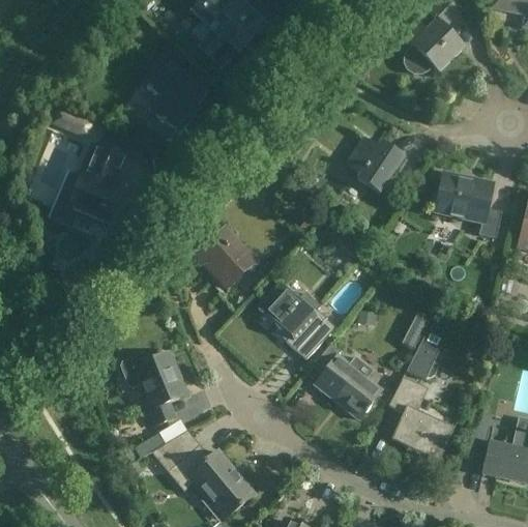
[(234,0),(231,3),(228,0),(201,0),(192,10),(201,19),(191,30),(204,44),(201,47),(222,66),(237,50),(239,52),(266,23),(240,0),(234,0)]
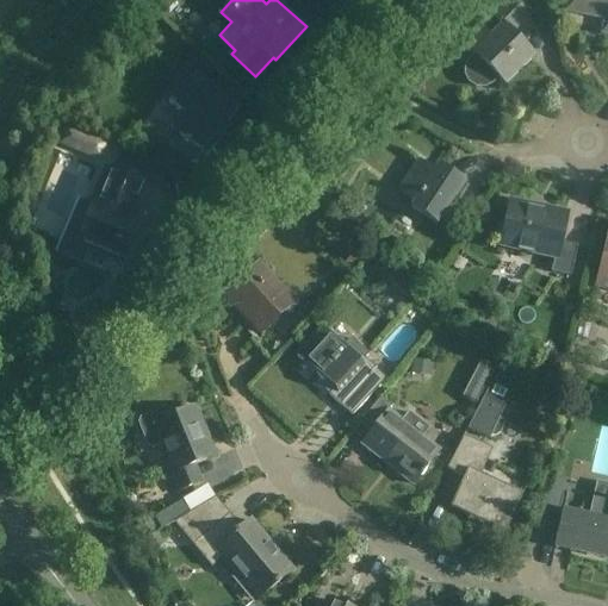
[(527,13),(514,0),(494,0),(486,7),(492,13),(465,41),(476,51),(470,57),(466,64),(466,74),(470,81),(478,85),(486,85),(494,81),(500,76),(504,82),(533,55),(509,30),(527,13)]
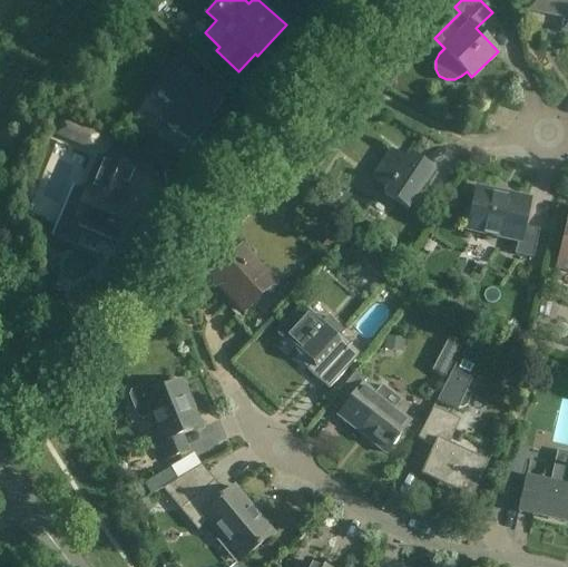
[(534,0),(532,8),(567,16),(567,22),(566,28),(567,28),(567,0),(534,0)]
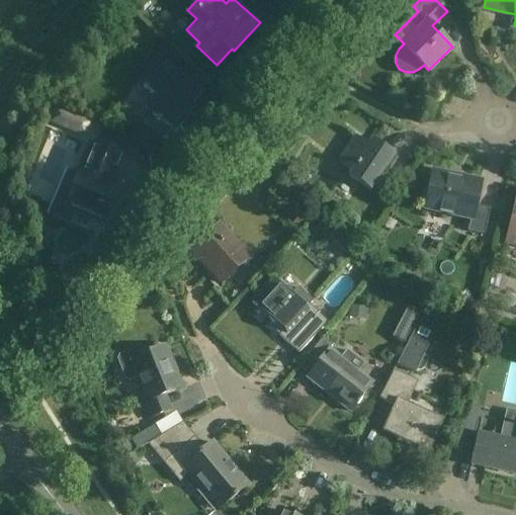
[(204,90),(164,59),(144,86),(155,94),(146,106),(174,127),(193,102),(194,103),(204,90)]
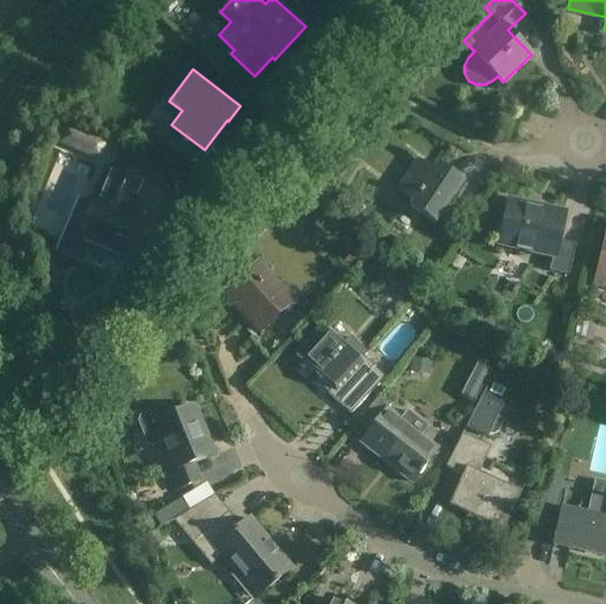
[(153,164),(121,148),(113,166),(98,202),(94,201),(77,240),(132,264),(149,224),(130,216),(145,179),(153,164)]
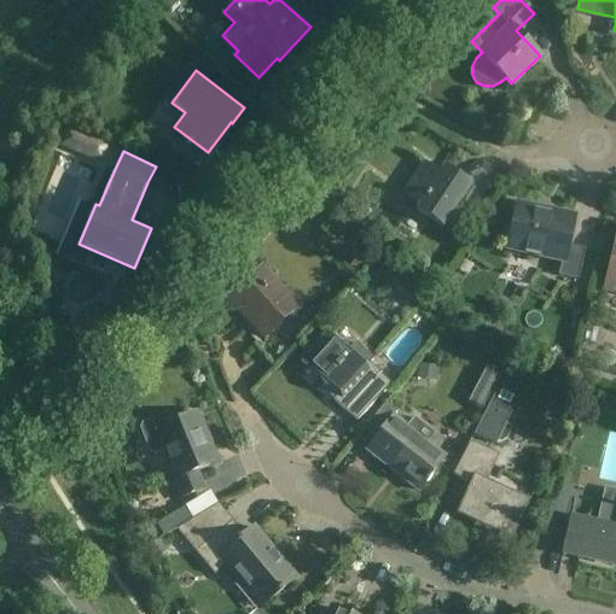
[(442,171),(425,159),(405,191),(420,202),(417,208),(443,226),(472,182),(446,165),(442,171)]
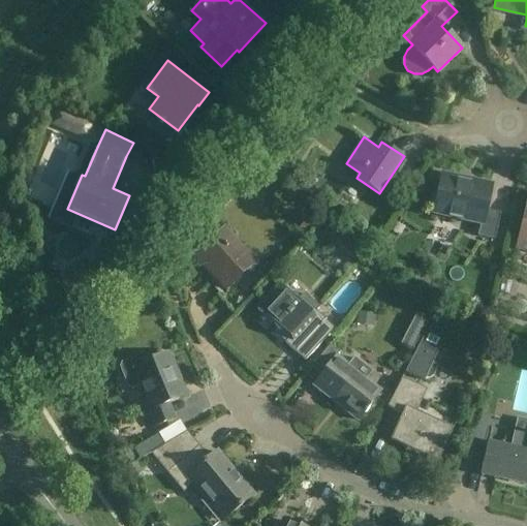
[(471,183),(443,177),(436,211),(482,222),(478,234),(496,238),(502,211),(487,208),(492,183),(472,179),(471,183)]
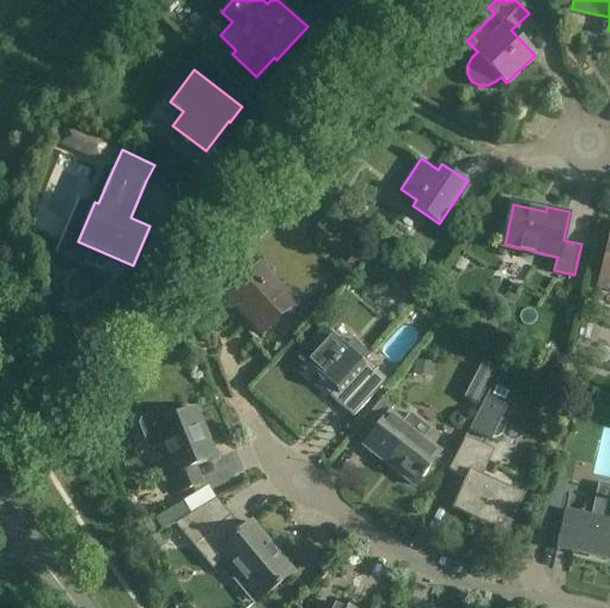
[(297,300),(262,262),(226,295),(262,333),(297,300)]
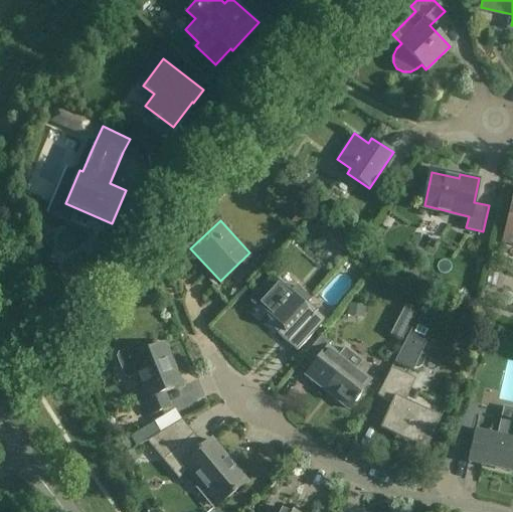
[(354,239),(334,223),(325,234),(345,250),(354,239)]
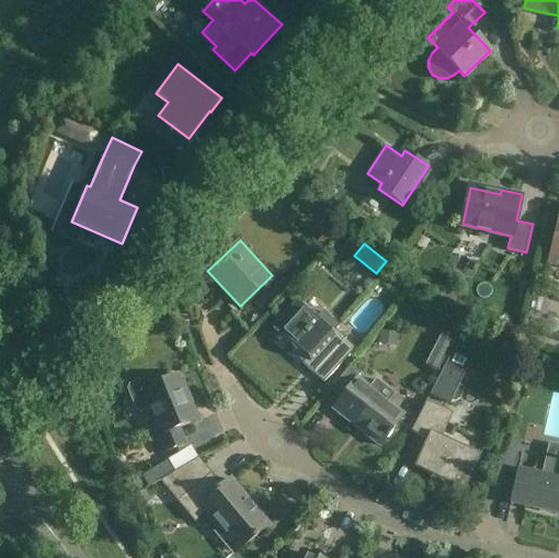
[(52,268),(48,257),(37,259),(41,271),(52,268)]
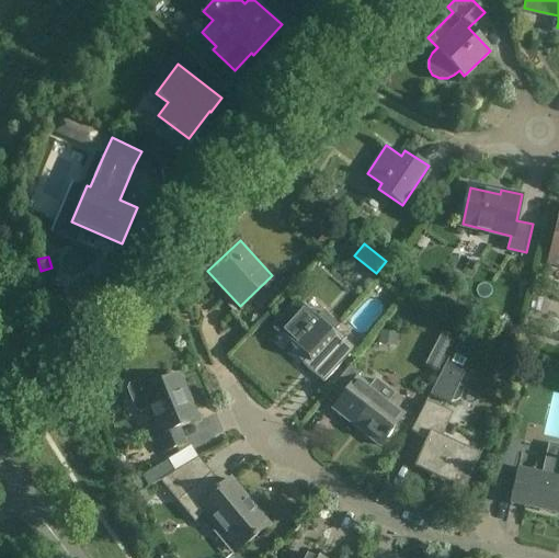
[(316,315),(299,299),(275,326),(308,356),(304,361),(324,380),(357,345),(337,327),(340,322),(323,307),(316,315)]
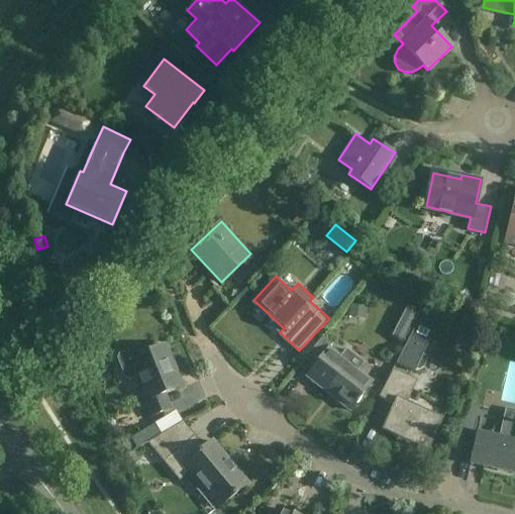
[(415,326),(397,361),(416,370),(416,369),(421,368),(424,366),(427,358),(427,353),(424,350),(432,334),(429,332),(430,330),(420,325),(419,328),(415,326)]
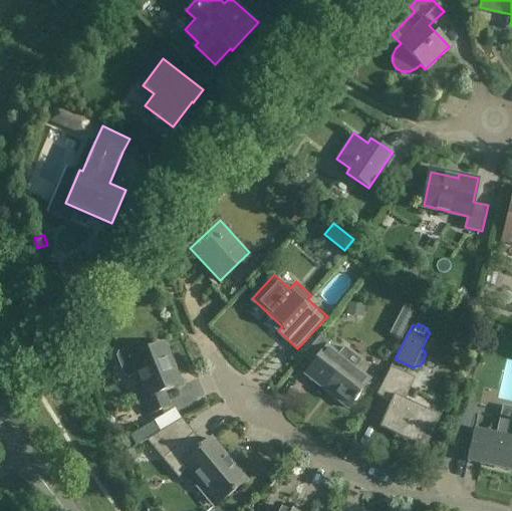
[(331,339),(321,331),(304,353),(313,360),(304,371),(347,407),(369,378),(327,345),(331,339)]
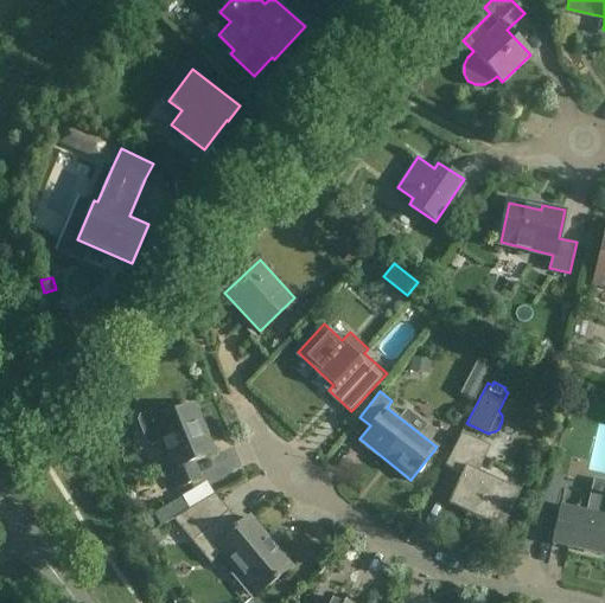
[(205,436),(192,404),(170,414),(154,406),(140,412),(138,417),(147,441),(153,442),(163,438),(174,467),(166,470),(173,488),(202,476),(195,460),(216,451),(209,435),(205,436)]
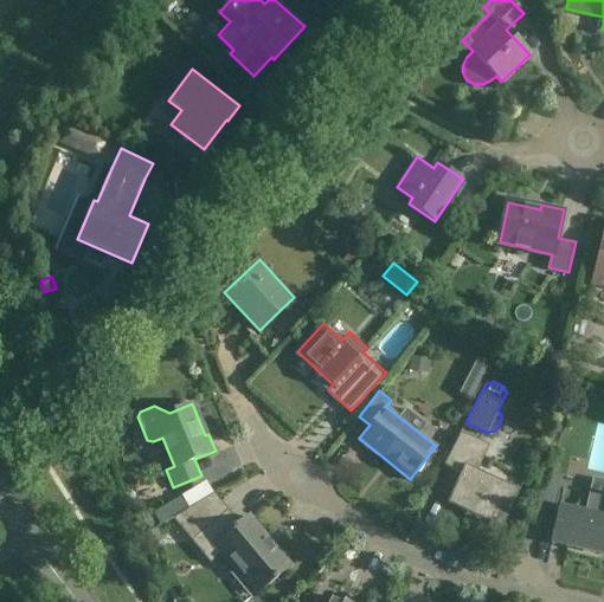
[(489,444),(461,431),(443,463),(461,471),(447,503),(502,528),(519,489),(477,470),(489,444)]
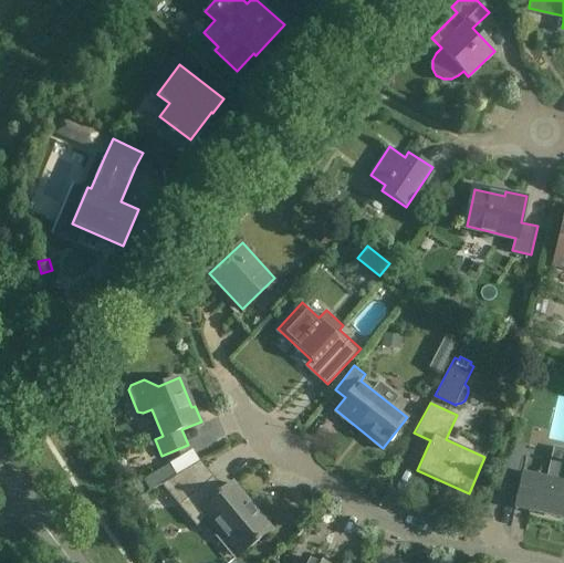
[(563,457),(557,478),(524,471),(517,504),(563,515),(563,457)]
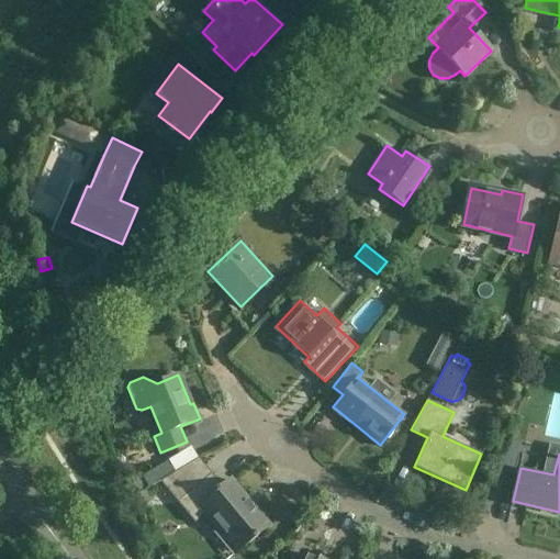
[(171,472),(159,479),(177,501),(189,514),(199,505),(237,551),(270,524),(232,479),(223,485),(211,472),(200,458),(188,465),(171,472)]
